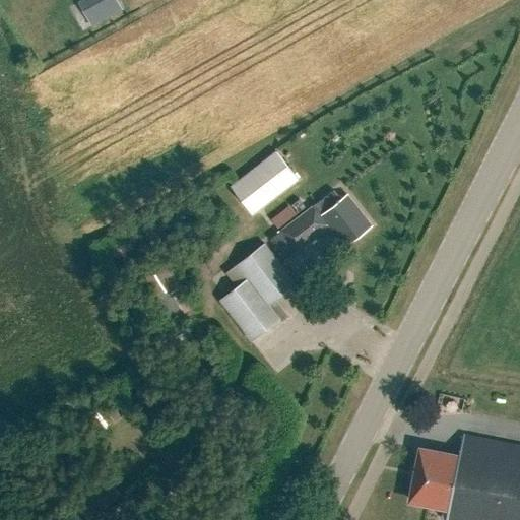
[(78,0),(78,1),(91,26),(124,10),(118,0),(78,0)]
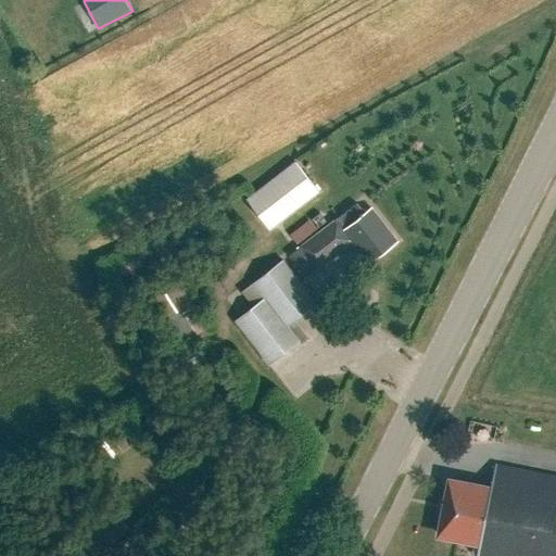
[(320,194),(298,165),(249,203),(270,232),(320,194)]
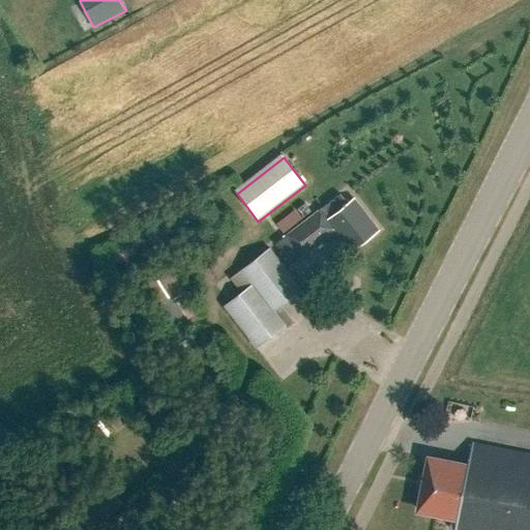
[(353,252),(378,231),(353,200),(348,204),(342,196),(289,238),(287,235),(276,243),(295,266),(337,232),(353,252)]
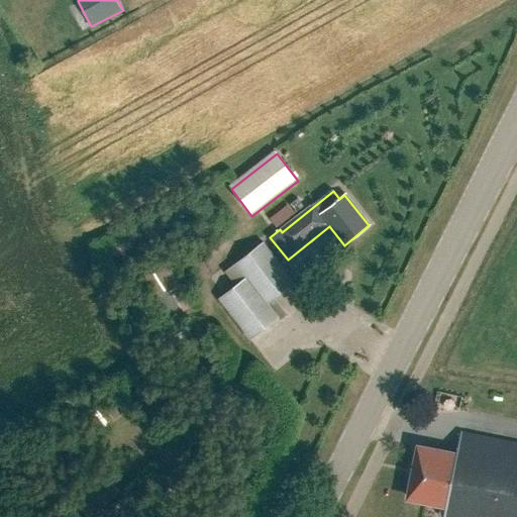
[(113,259),(133,245),(128,238),(108,250),(113,259)]
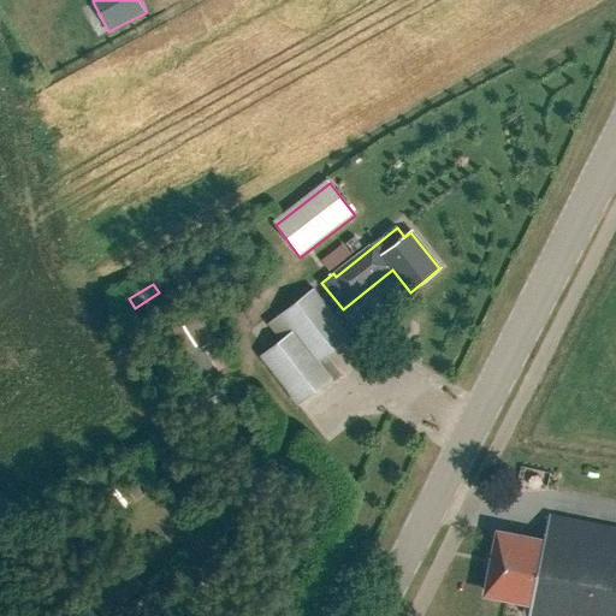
[(292,333),(262,356),(300,407),(335,380),(333,379),(338,375),(326,360),(351,341),(314,291),(280,317),(292,333)]
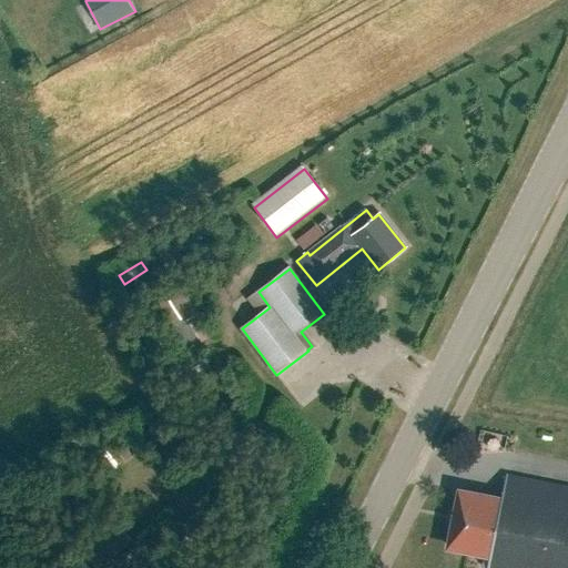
[(200,344),(211,337),(179,284),(150,302),(165,328),(181,320),(182,323),(186,321),(200,344)]
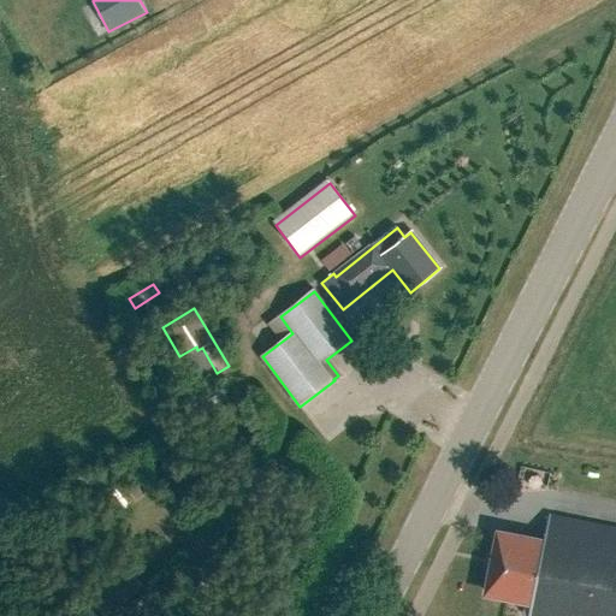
[(101,528),(154,487),(138,468),(86,509),(101,528)]
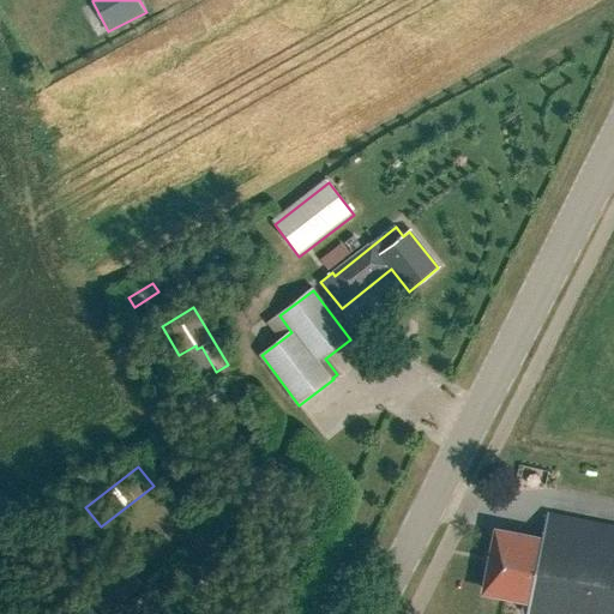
[(613,613),(613,529),(547,516),(541,542),(498,534),(486,595),(529,603),(525,613),(613,613)]
